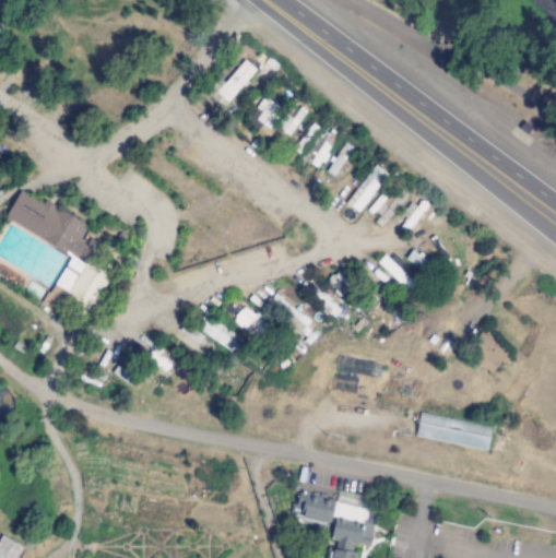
[(258,70),(246,59),(224,83),(220,79),(208,92),(224,107),(258,70)]
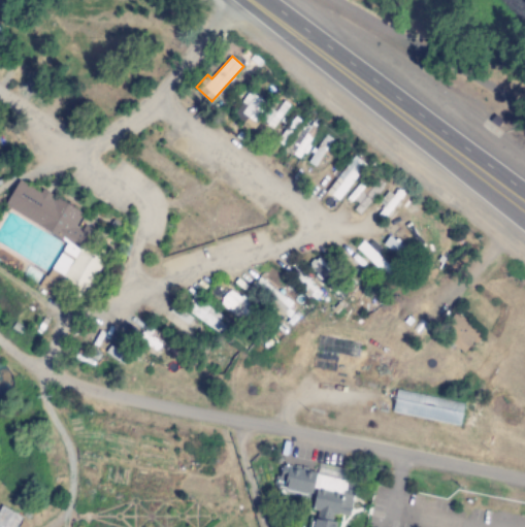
[(291,103),(285,100),(276,112),(267,106),(270,102),(251,90),(234,114),(256,128),(262,120),(275,129),(291,103)]
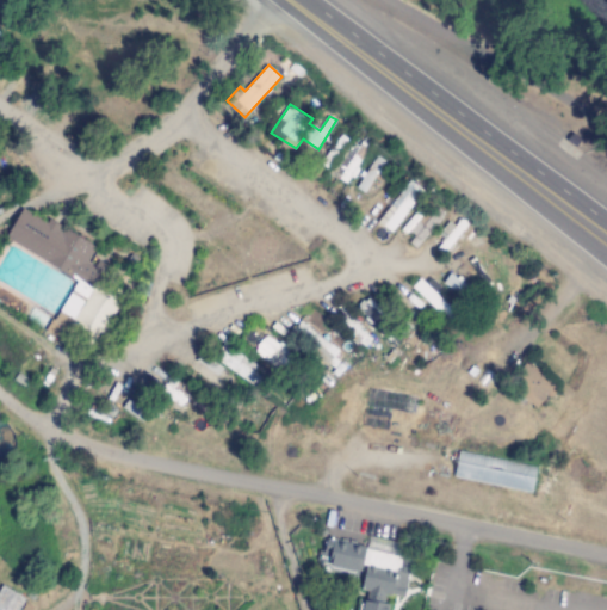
[(348,184),(369,151),(355,143),(345,161),(345,160),(335,176),(348,184)]
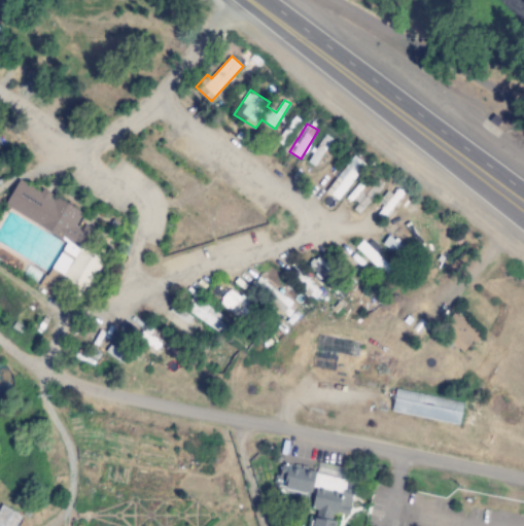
[(310,163),(318,167),(333,137),(324,134),(310,163)]
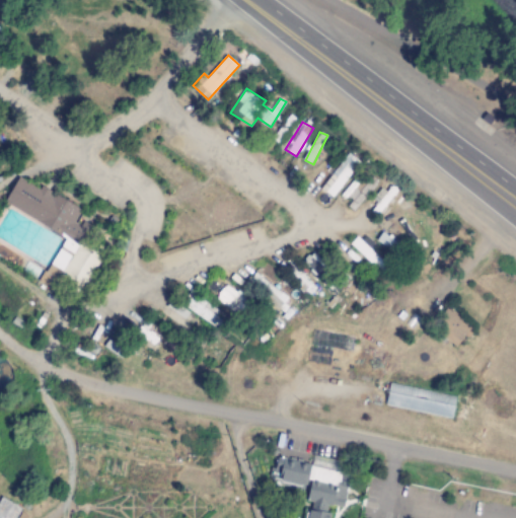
[(321,188),(334,197),(362,162),(350,152),(321,188)]
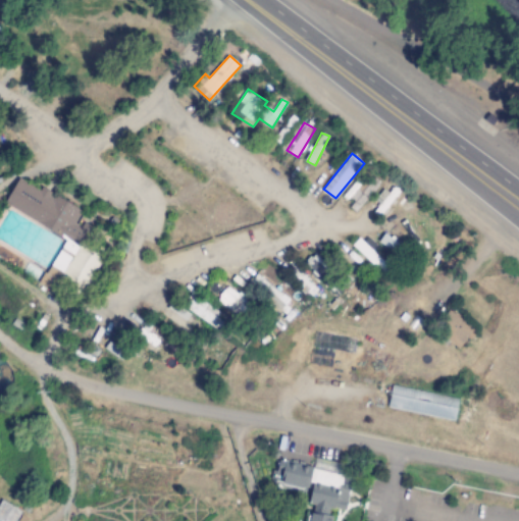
[(360,212),(378,180),(368,174),(360,189),(352,184),(344,197),(354,202),(351,207),(360,212)]
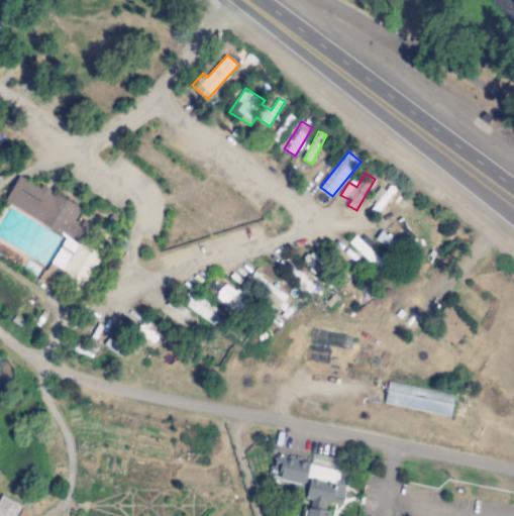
[(66,234),(41,282),(55,289),(61,279),(83,290),(101,254),(81,244),(92,224),(85,221),(82,225),(76,221),(83,207),(41,185),(40,187),(19,176),(5,203),(66,234)]
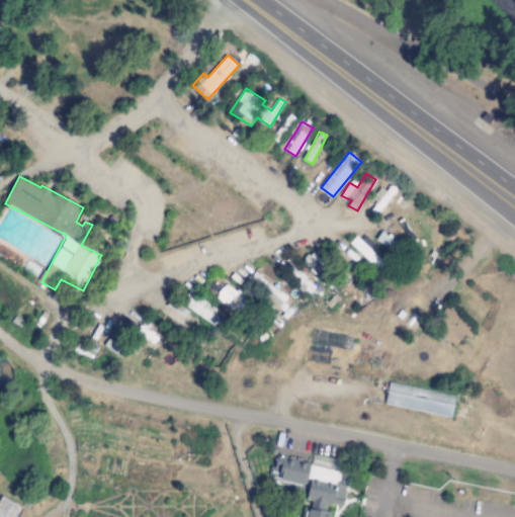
[(382,184),(373,199),(377,201),(372,210),(380,216),(395,190),(382,184)]
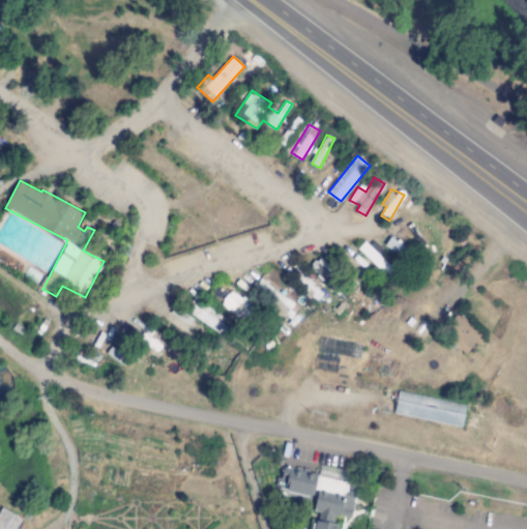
[(392,236),(386,244),(400,255),(406,246),(392,236)]
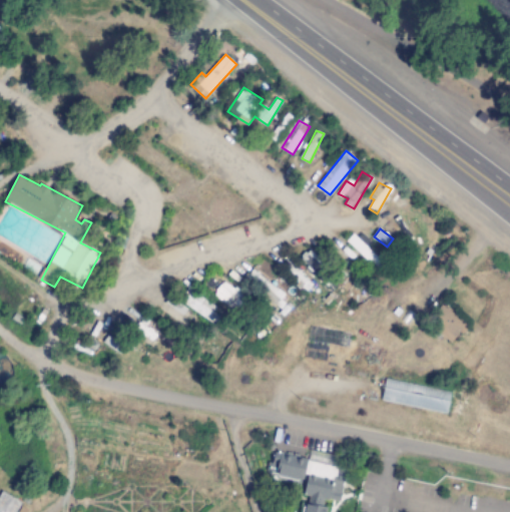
[(383,262),(355,232),(348,239),(376,269),(383,262)]
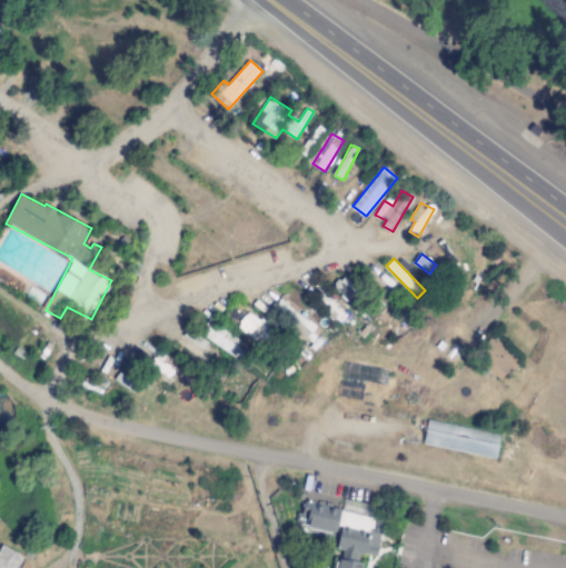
[(358,296),(349,276),(336,281),(345,301),(358,296)]
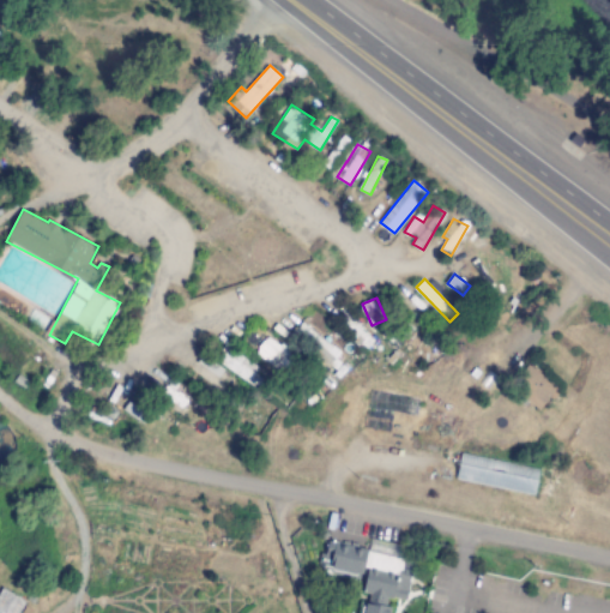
[(332,364),(342,348),(302,324),(293,340),(332,364)]
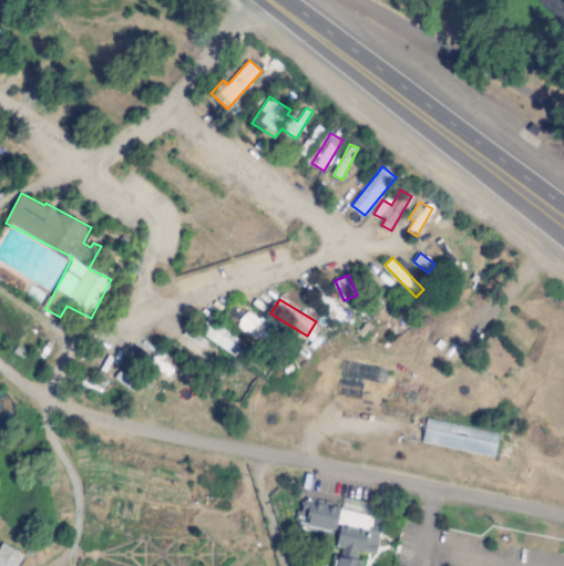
[(273,326),(247,310),(237,327),(263,342),(273,326)]
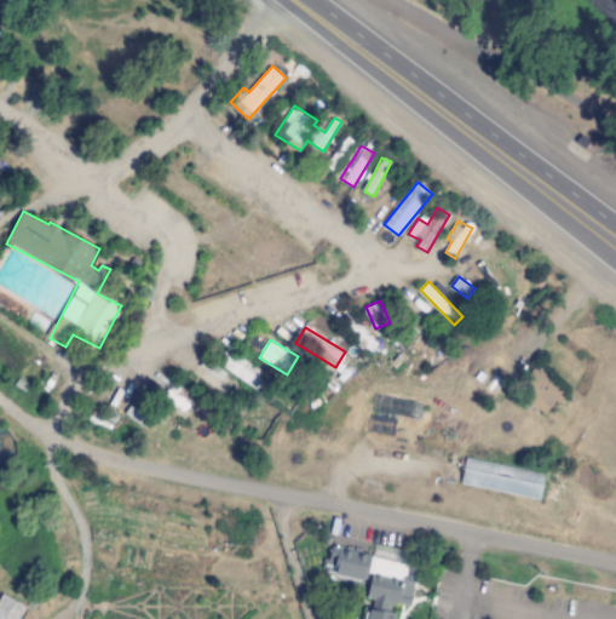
[(222,364),(260,393),(268,382),(259,374),(260,372),(231,350),(222,364)]
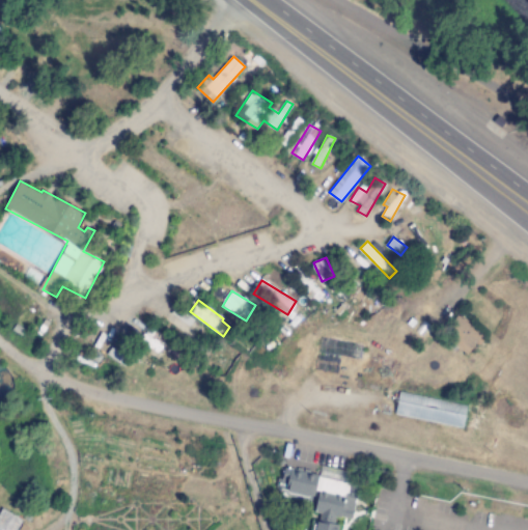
[(172,313),(190,327),(195,319),(177,306),(172,313)]
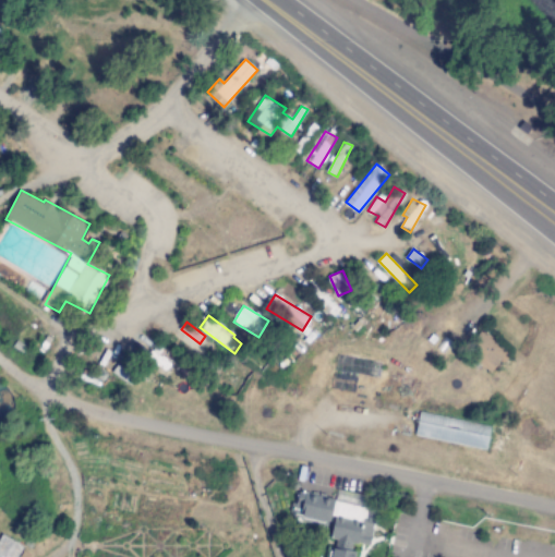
[(508,351),(483,333),(468,354),(492,373),(508,351)]
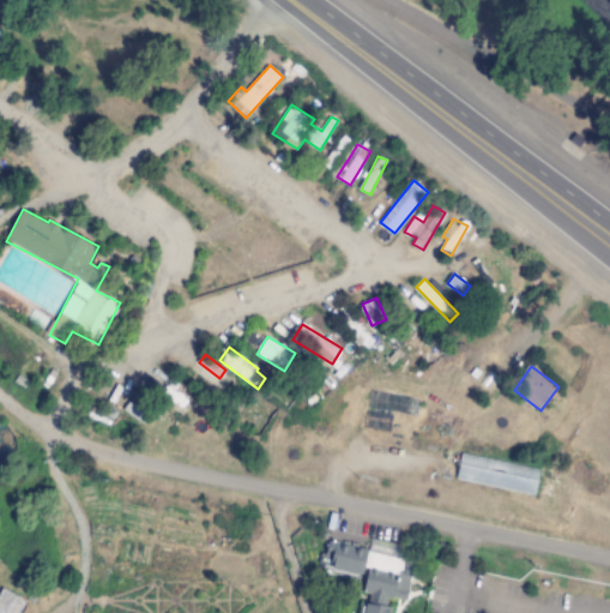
[(513,478),(508,476),(506,487),(535,494),(539,473),(515,467),(513,478)]
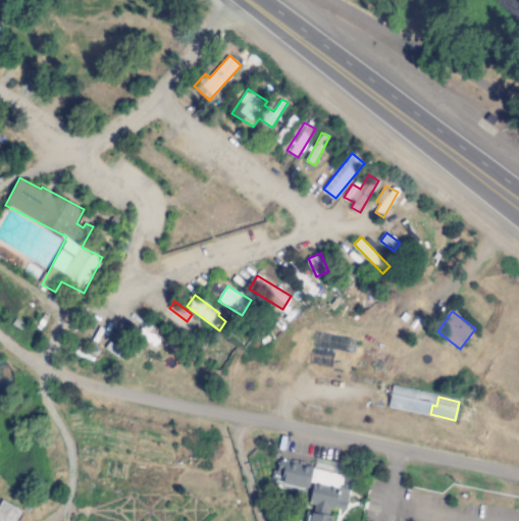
[(331,520),(334,508),(346,511),(356,467),(317,458),(315,467),(280,459),(278,471),(274,470),(271,481),(311,489),(308,503),(315,505),(311,520),(331,520)]
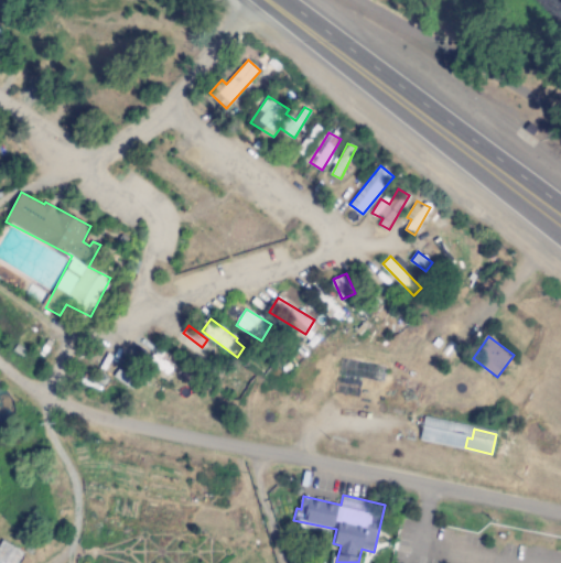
[(0,562),(19,562),(25,552),(3,539),(0,544),(0,562)]
